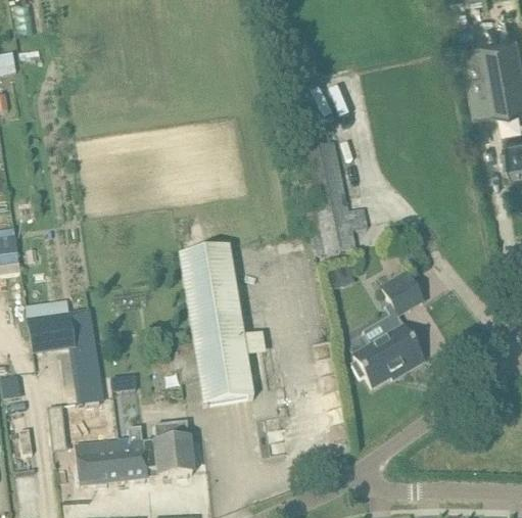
[(521,62),(517,33),(481,39),(462,43),(474,113),(521,104),(521,62)]
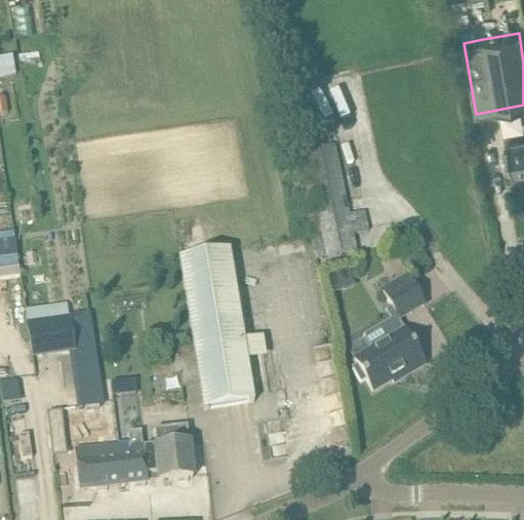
[(13,50),(0,52),(0,73),(16,71),(13,50)]
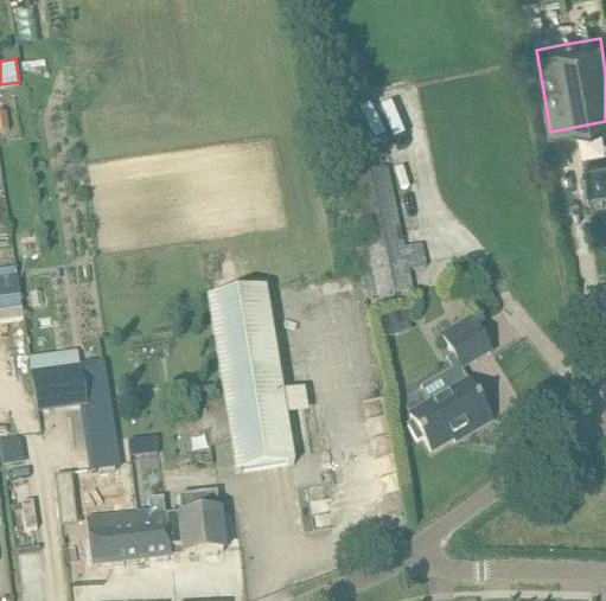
[(352,110),(349,94),(331,97),(333,114),(352,110)]
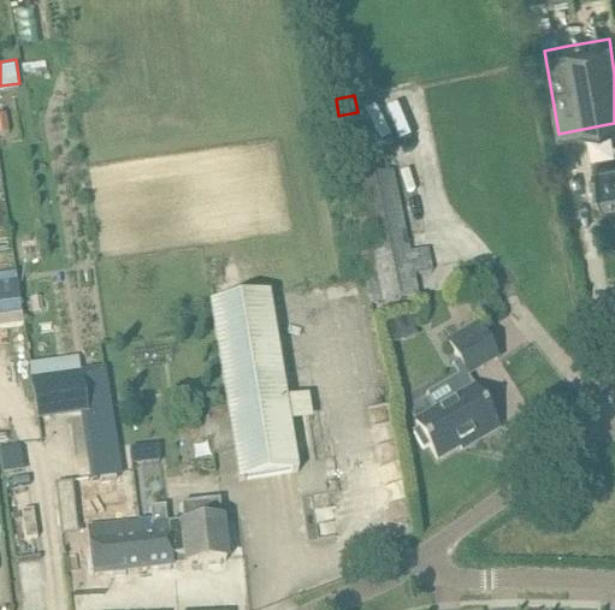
[(7,108),(0,108),(0,128),(10,128),(7,108)]
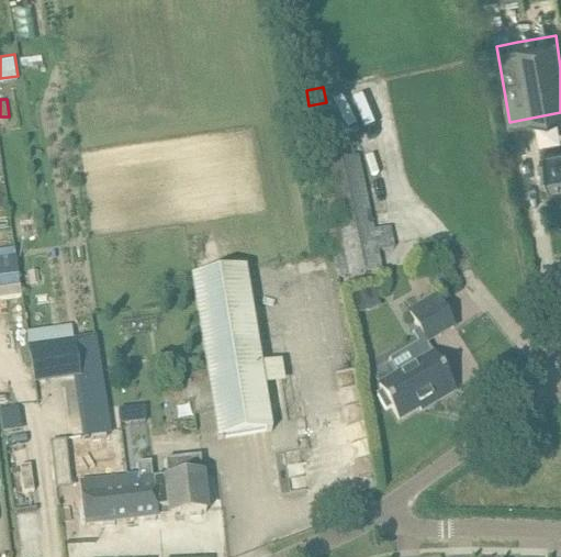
[(329,110),(311,113),(320,163),(326,162),(339,225),(331,226),(338,274),(383,266),(380,245),(395,243),(392,221),(374,224),(359,152),(337,156),(329,110)]
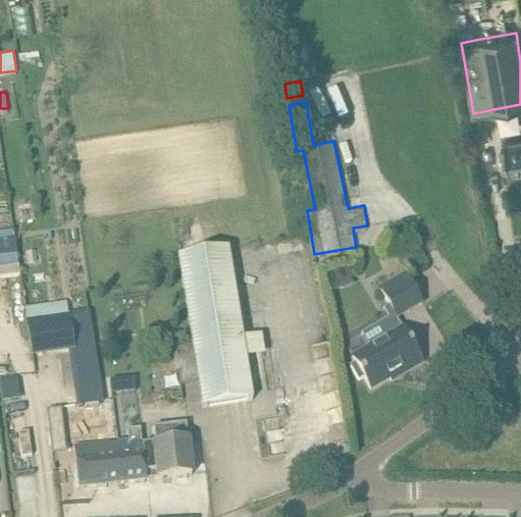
[(520,133),(506,136),(507,144),(502,145),(506,167),(511,166),(511,168),(520,166),(520,133)]
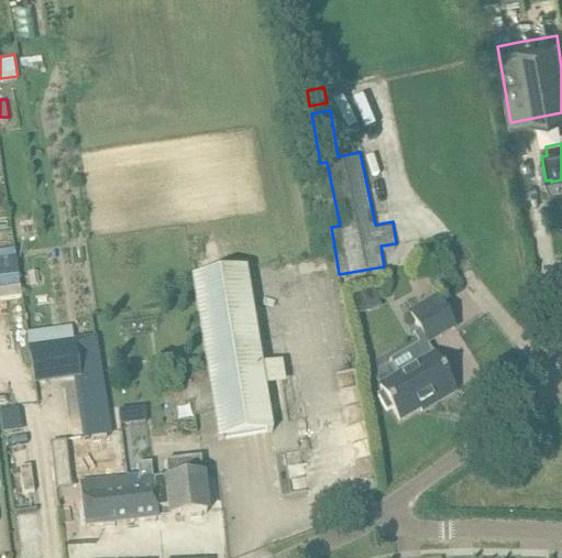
[(426,266),(434,285),(449,280),(440,260),(426,266)]
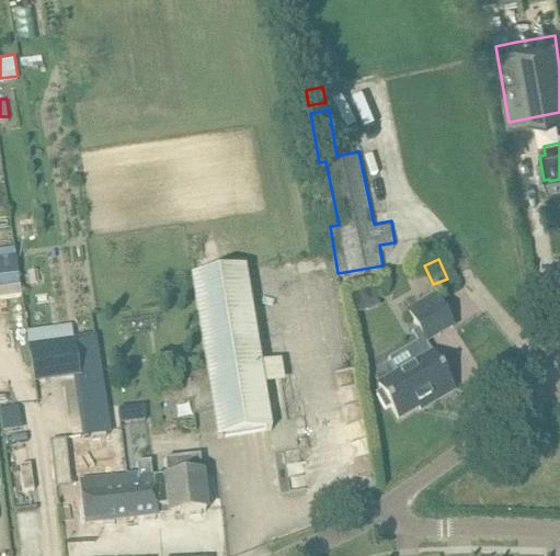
[(251,301),(246,264),(193,272),(198,308),(251,301)]
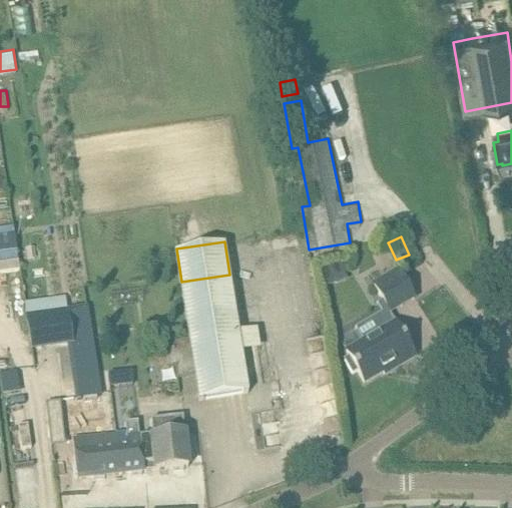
[(4,258),(0,258),(0,269),(20,266),(17,247),(2,249),(4,258)]
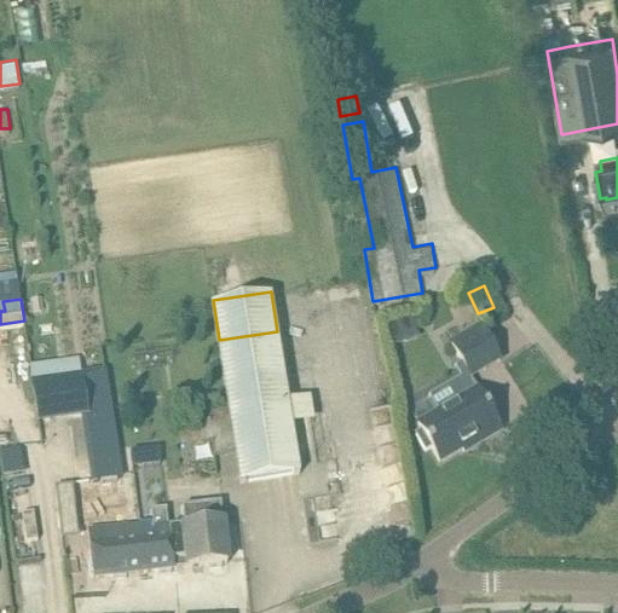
[(452,340),(471,374),(501,357),(481,323),(452,340)]
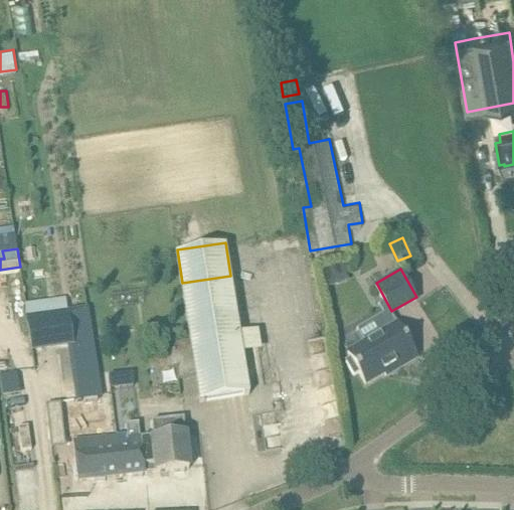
[(65,295),(26,300),(27,307),(28,312),(32,346),(73,341),(81,396),(102,393),(90,313),(88,304),(67,307),(65,295)]
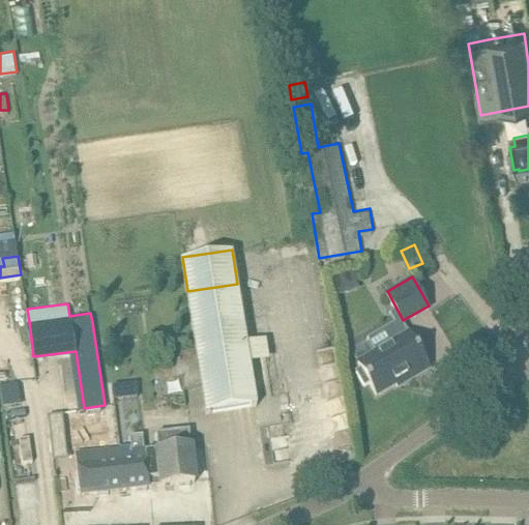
[(370,380),(377,391),(405,375),(407,377),(429,365),(409,330),(358,360),(361,366),(356,369),(364,383),(370,380)]
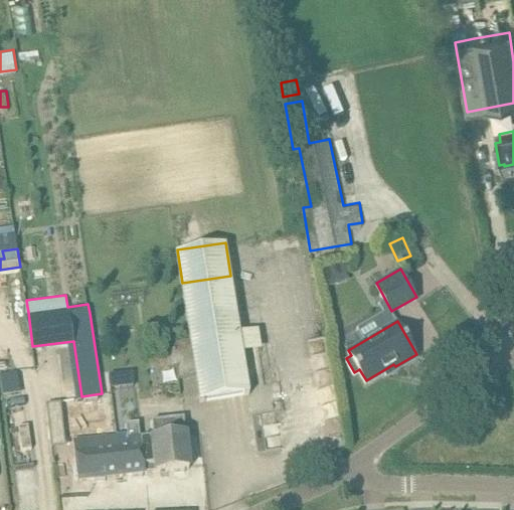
[(176,347),(158,349),(160,367),(178,365),(179,375),(196,373),(191,339),(175,341),(176,347)]
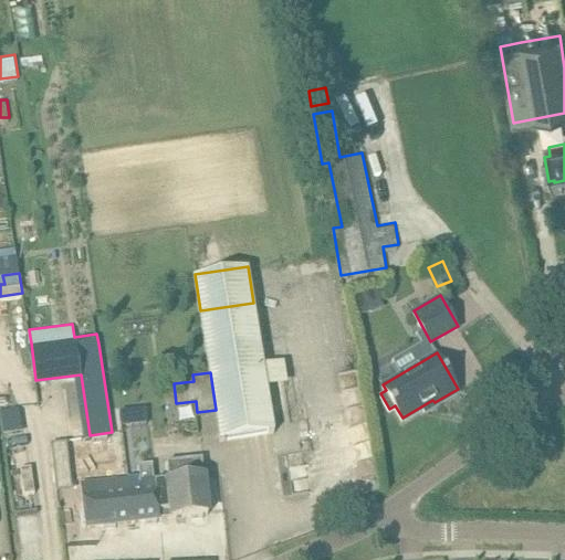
[(66,439),(51,441),(56,488),(73,486),(66,439)]
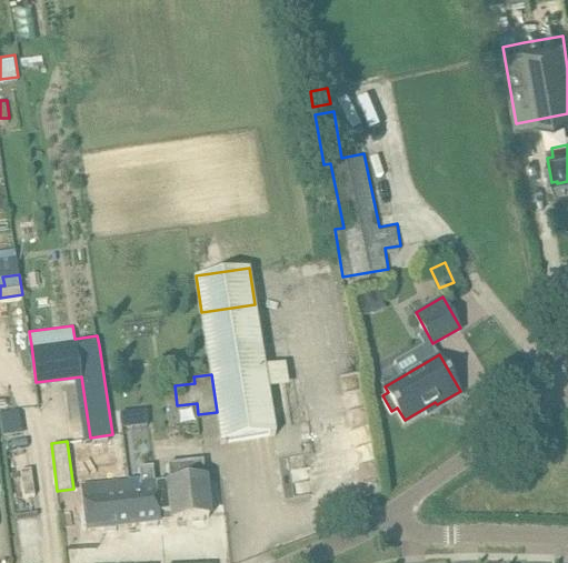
[(156,476),(143,478),(148,521),(209,513),(203,458),(169,462),(170,481),(156,482),(156,476)]
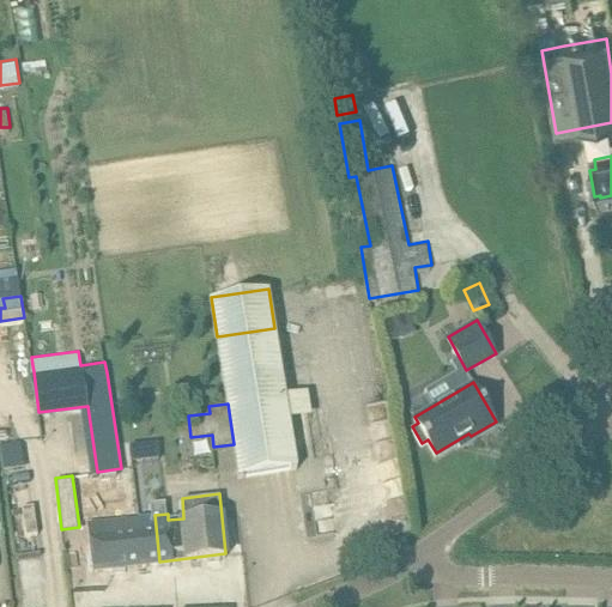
[(155,515),(88,523),(94,569),(159,562),(155,515)]
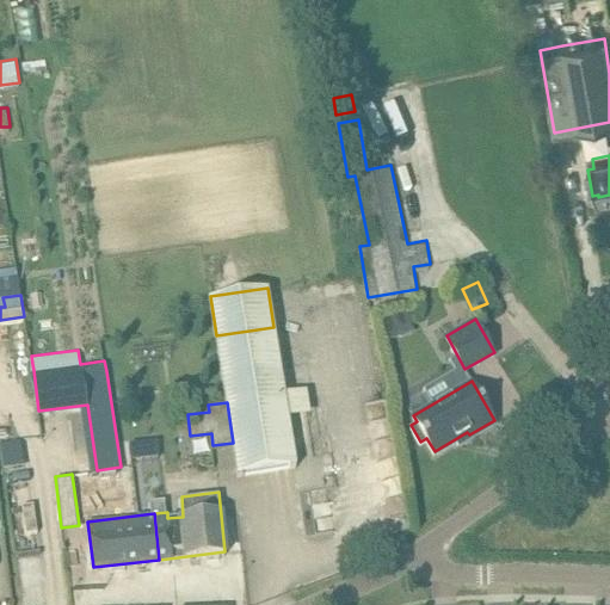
[(20,549),(23,600),(43,599),(41,548),(20,549)]
